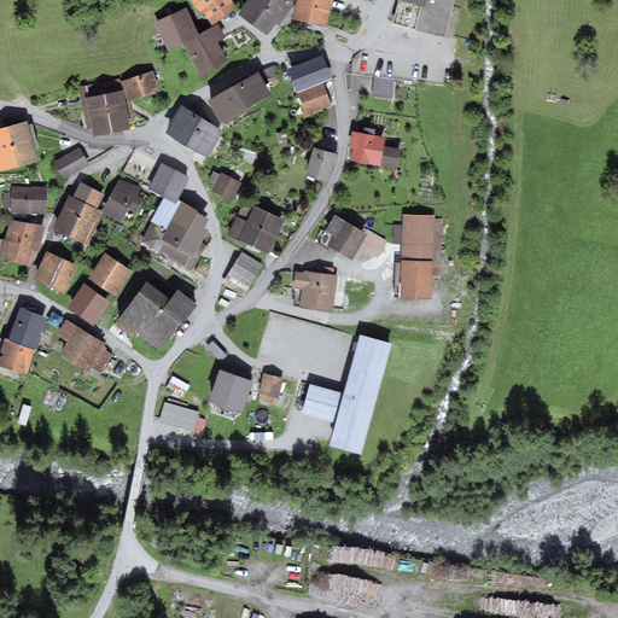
[(190,0),(202,16),(204,13),(211,25),(237,9),(231,0),(190,0)]
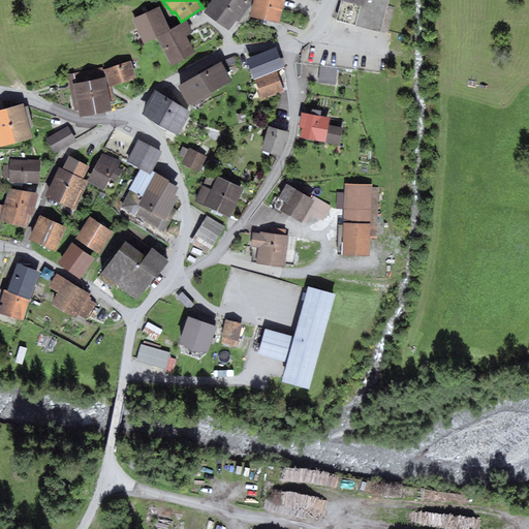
[(211,0),(203,12),(229,30),(236,21),(239,22),(253,1),(251,0),(211,0)]
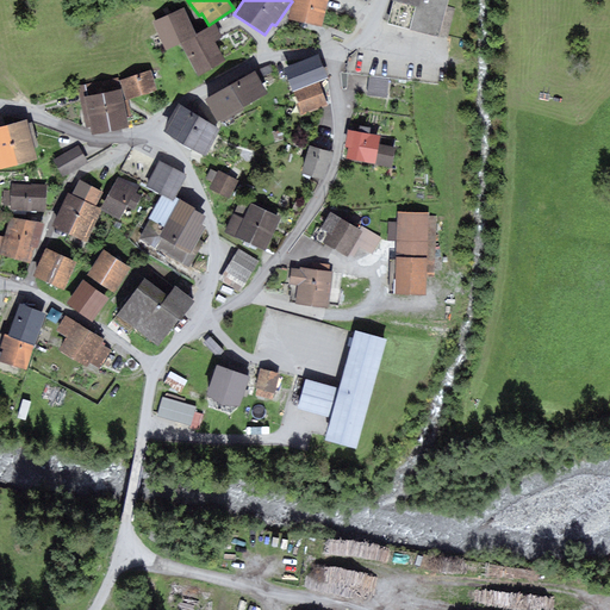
[(292,0),(292,1),(288,19),(322,27),(328,0),(292,0)]
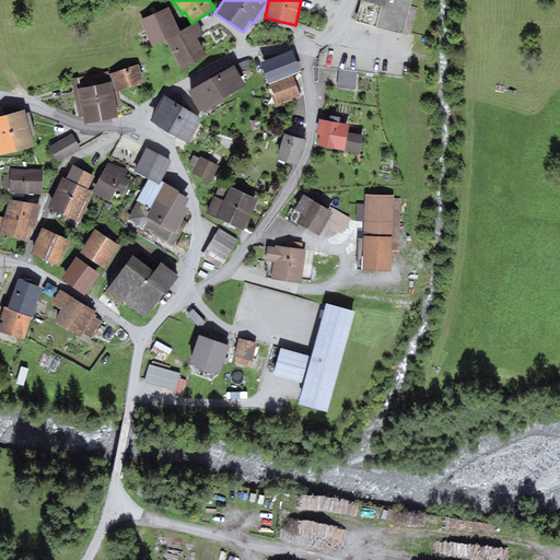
[(359,0),(361,0),(356,22),(403,34),(411,0),(359,0)]
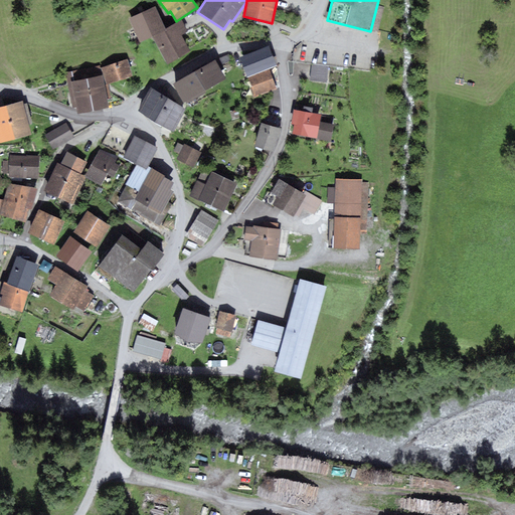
[(155,6),(129,18),(140,42),(151,36),(167,64),(190,50),(181,35),(188,31),(181,20),(165,29),(155,6)]
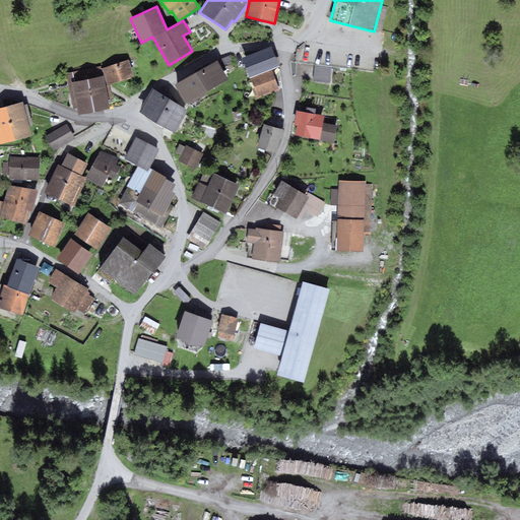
[(241,58),(249,78),(279,67),(271,47),(241,58)]
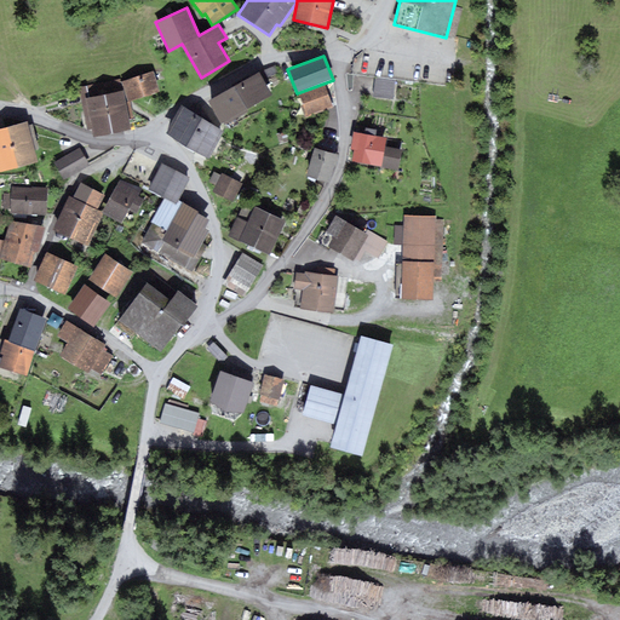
[(273,67),(259,74),(263,80),(276,73),(273,67)]
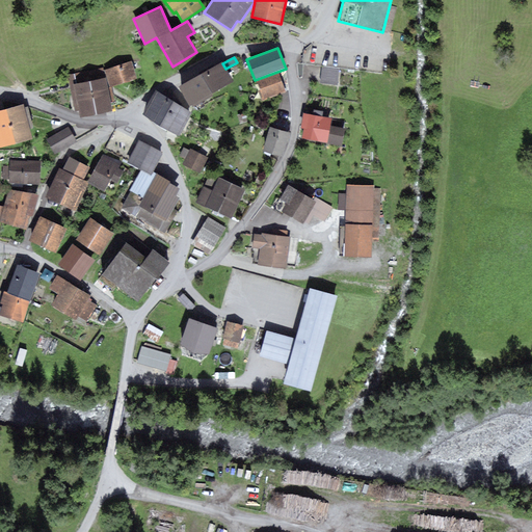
[(131,61),(104,71),(109,87),(137,79),(131,61)]
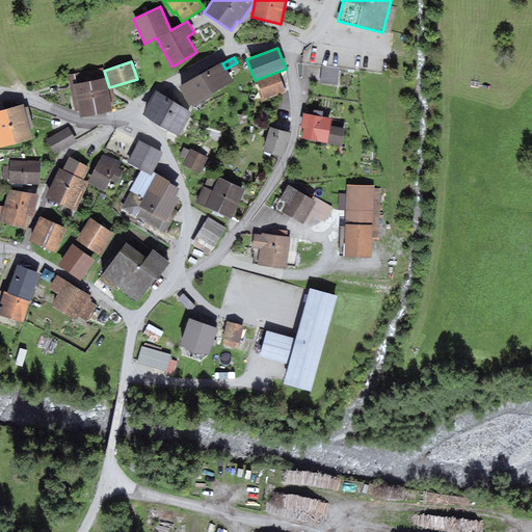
[(222,63),(222,62),(202,75),(213,95),(234,82),(225,69),(222,63)]
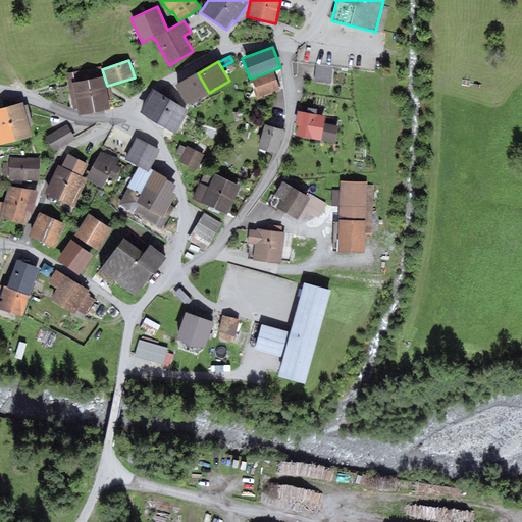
[(332,68),(316,66),(314,82),(330,84),(332,68)]
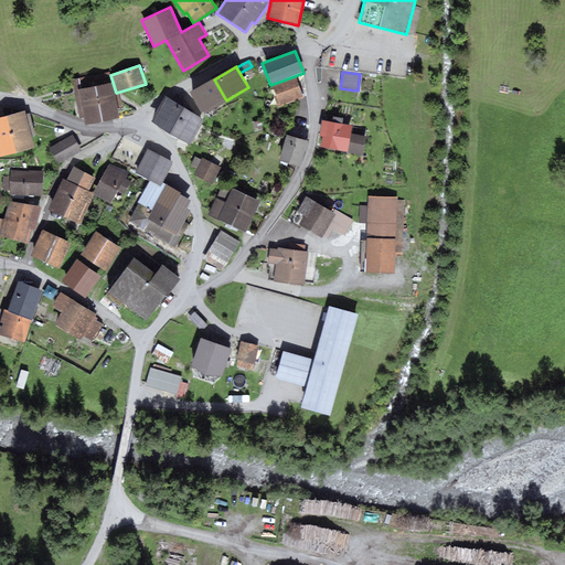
[(93,76),(102,121),(119,118),(109,73),(93,76)]
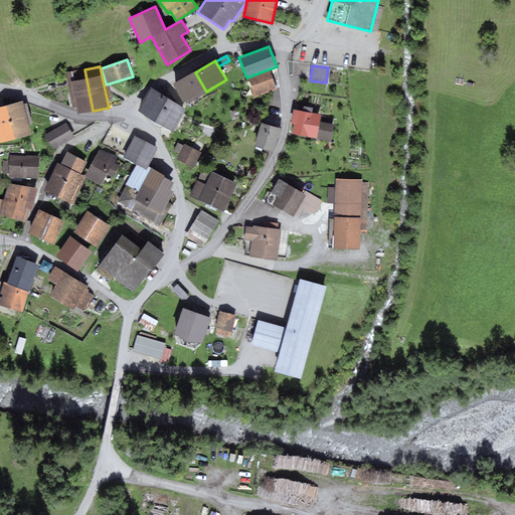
[(93,111),(84,69),(64,73),(71,109),(75,108),(77,115),(93,111)]
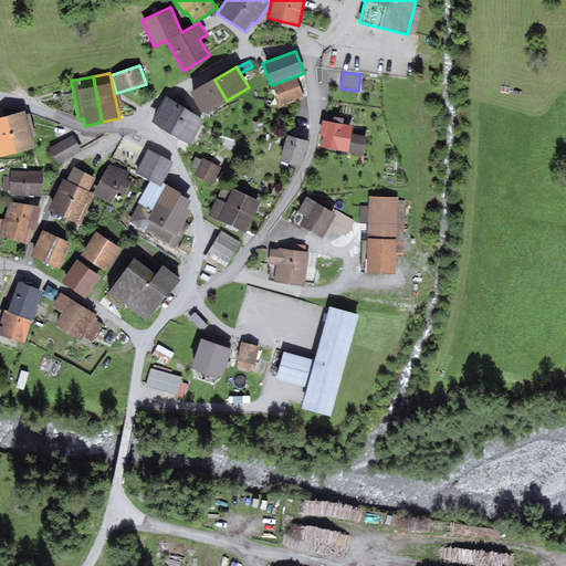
[(296,76),(273,85),(281,106),(304,97),(296,76)]
